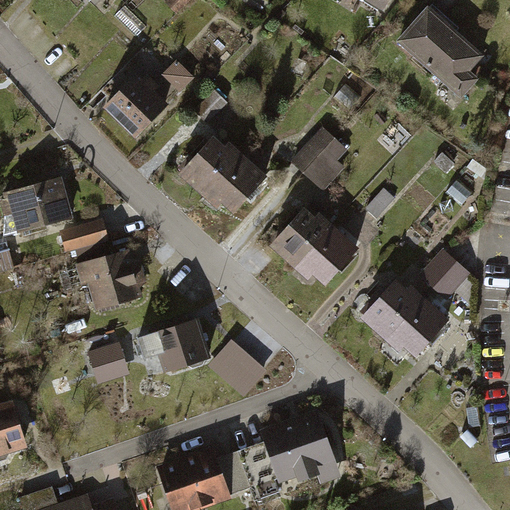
[(176,15),(191,0),(167,0),(164,3),(176,15)]
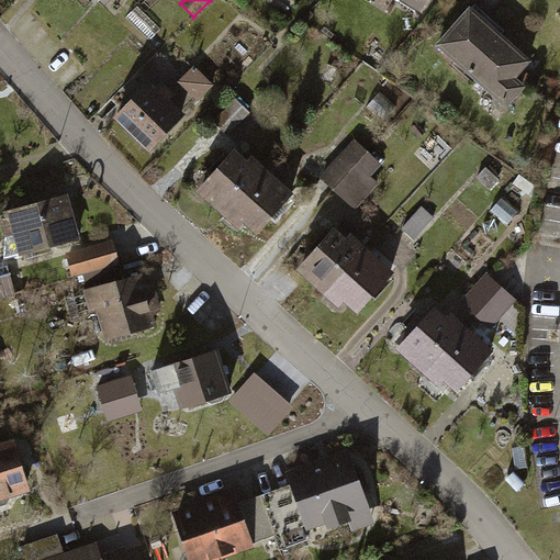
[(401,0),(418,11),(425,0),(401,0)]
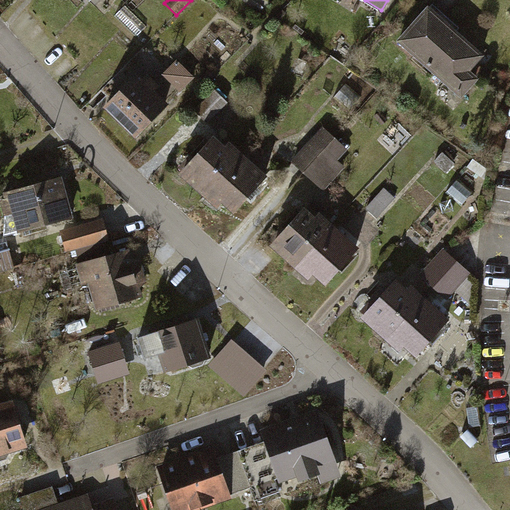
[(429,6),(397,41),(461,98),(479,78),(470,70),(483,55),(429,6)]
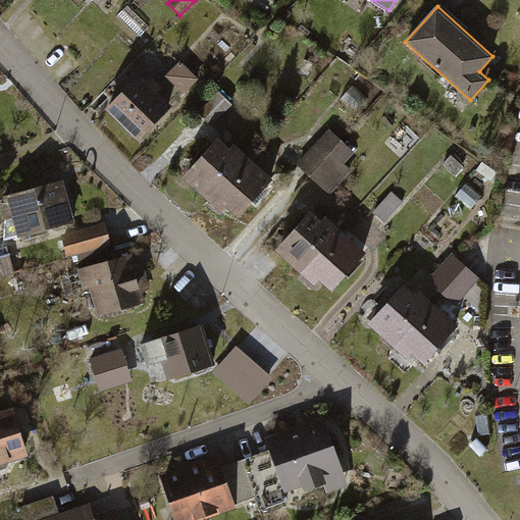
[(116,18),(138,38),(148,28),(126,7),(116,18)]
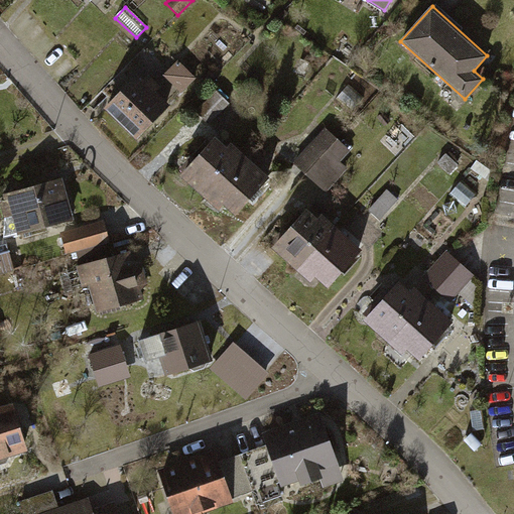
[(177,61),(163,77),(180,94),(196,79),(177,61)]
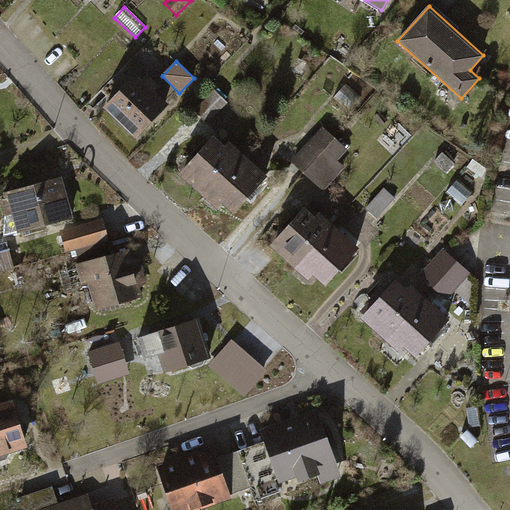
[(136,72),(102,106),(133,137),(167,104),(136,72)]
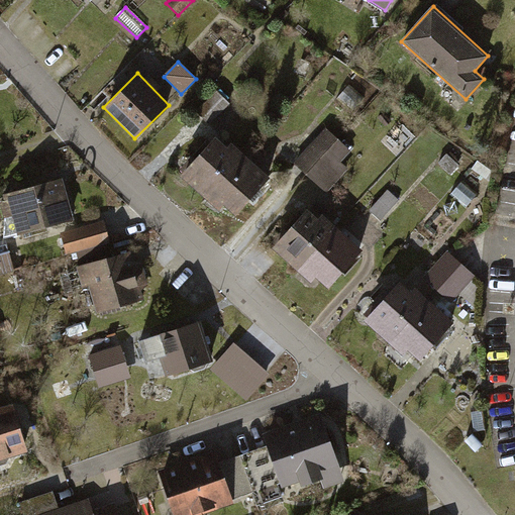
[(197,110),(210,124),(230,105),(217,91),(197,110)]
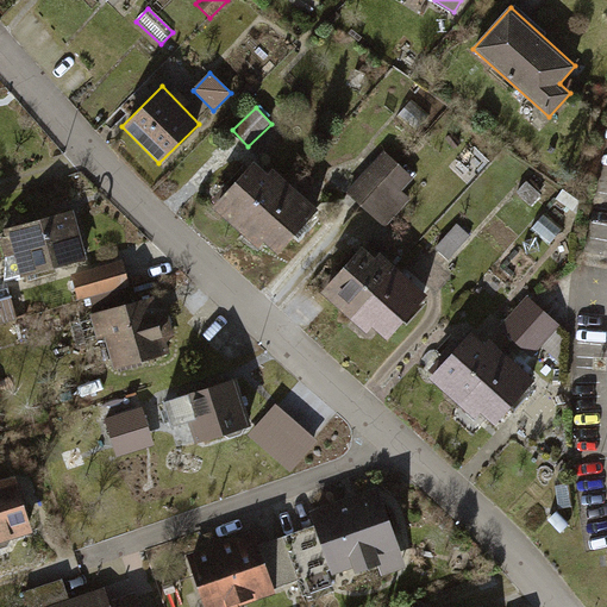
[(376,219),(412,177),(381,151),(345,193),(376,219)]
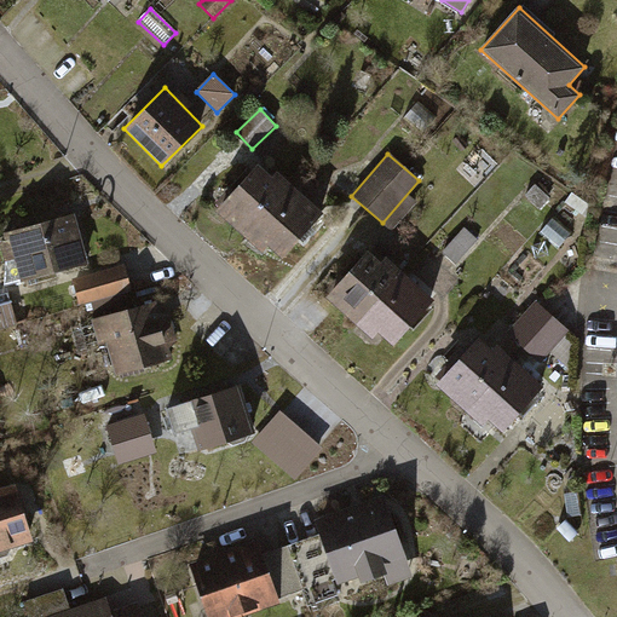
[(243,235),(289,183),(276,171),(271,177),(257,163),(215,211),(243,235)]
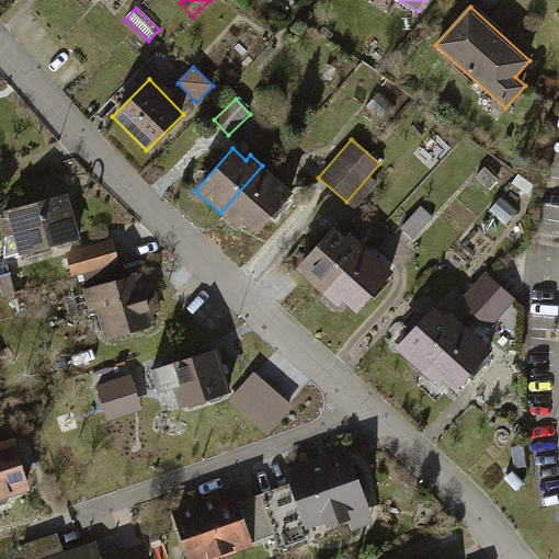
[(262,166),(220,213),(237,226),(242,220),(257,232),(292,193),(262,166)]
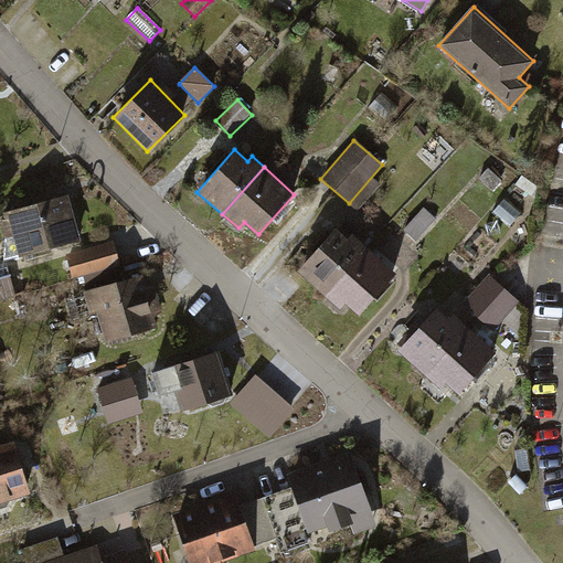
[(502,183),(488,169),(478,179),(491,193),(502,183)]
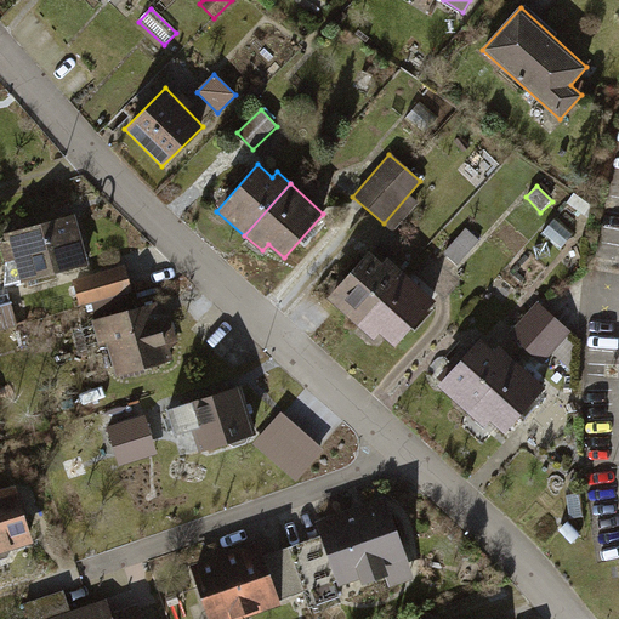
[(77,214),(9,231),(11,240),(0,244),(0,249),(4,262),(15,260),(21,283),(90,266),(77,214)]
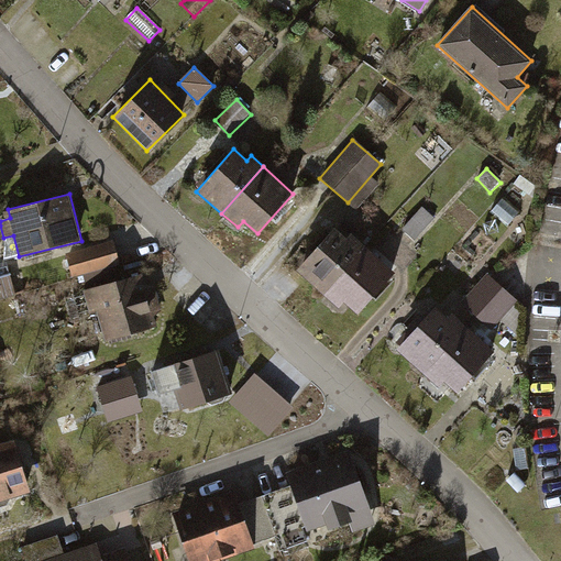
[(323,293),(365,246),(351,232),(347,238),(333,227),(296,268),(323,293)]
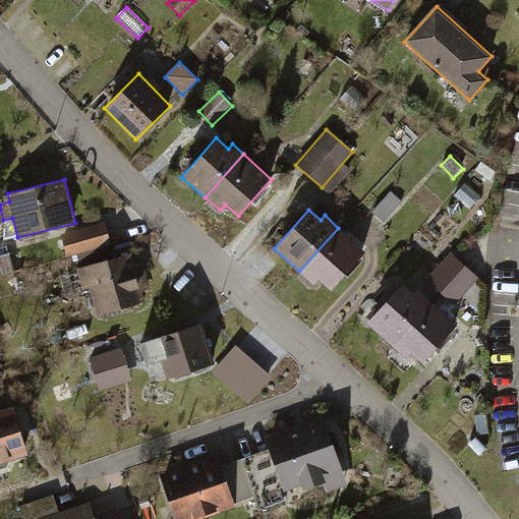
[(109,224),(60,238),(65,260),(113,245),(109,224)]
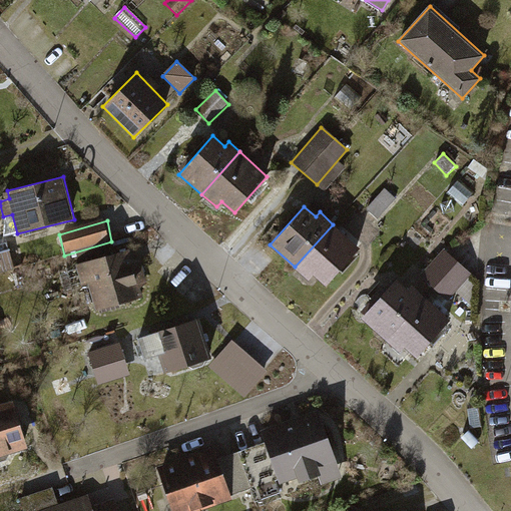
[(333,224),(295,267),(308,280),(313,275),(326,286),(360,247),(333,224)]
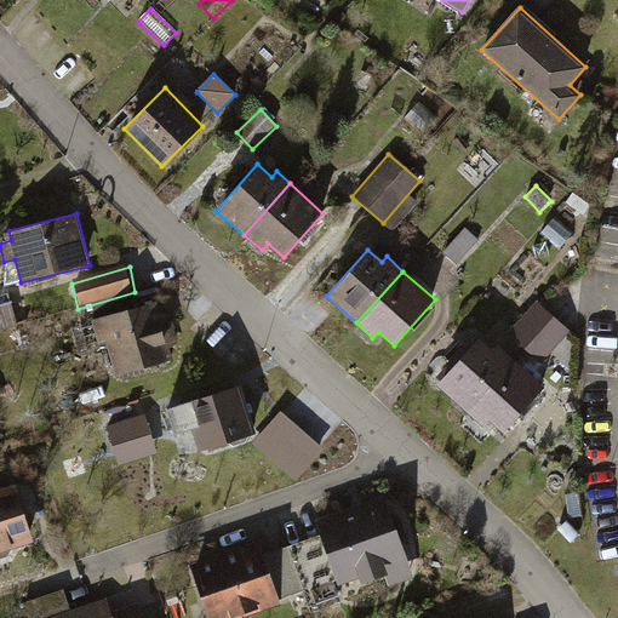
[(0,333),(17,328),(6,292),(0,293),(0,333)]
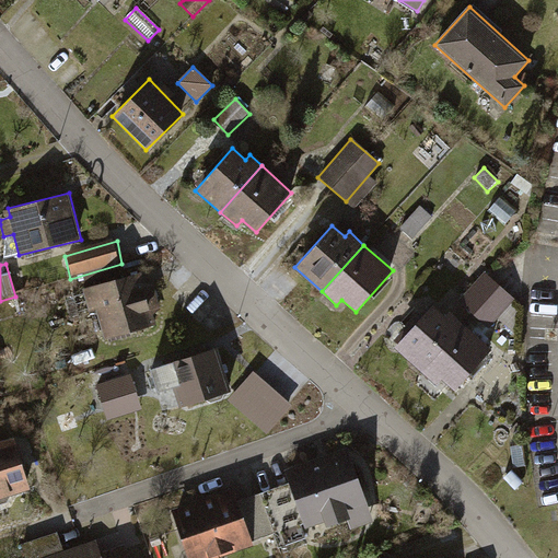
[(143,272),(82,288),(88,312),(95,311),(102,338),(155,324),(143,272)]
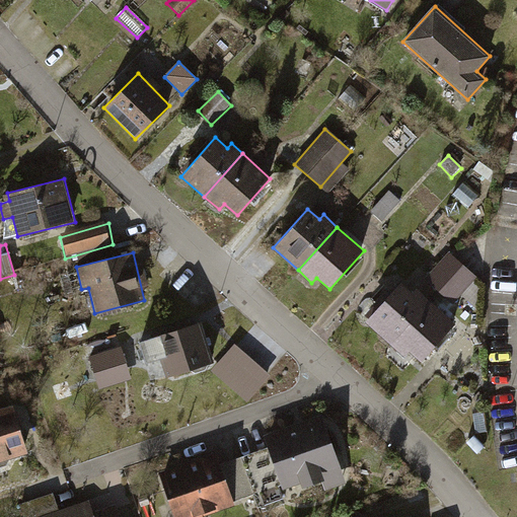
[(452,304),(475,278),(447,253),(424,280),(452,304)]
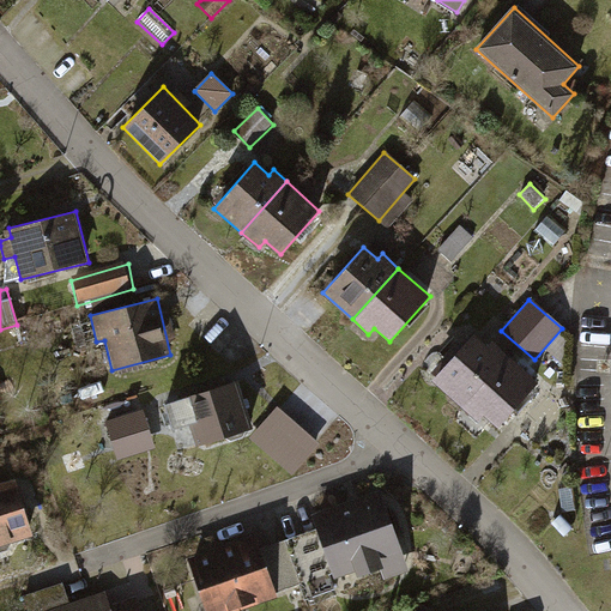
[(431,379),(459,404),(507,354),(492,342),(488,348),(473,334),(431,379)]
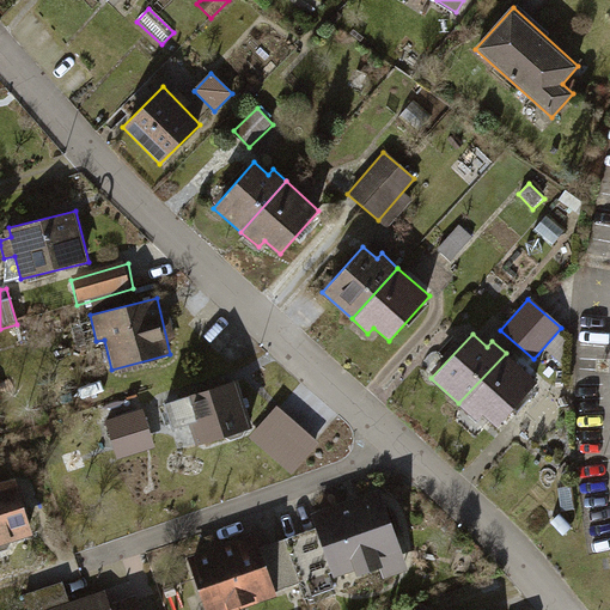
[(506,353),(458,403),(477,421),(482,415),(496,427),(537,383),(506,353)]
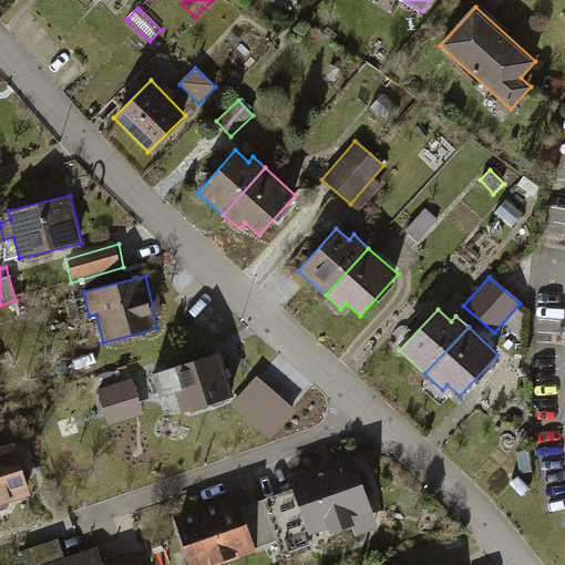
[(218,351),(152,371),(160,396),(176,391),(183,411),(232,397),(218,351)]
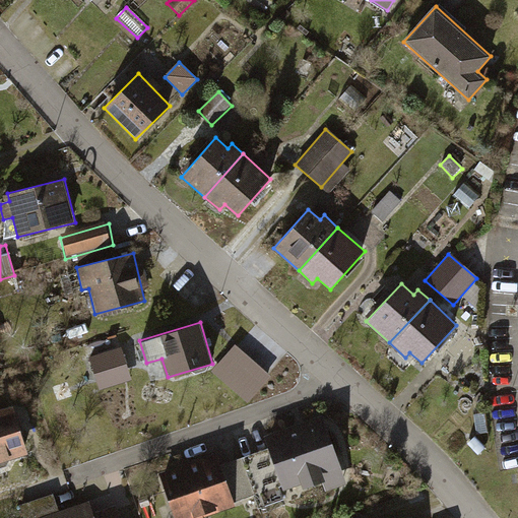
[(130,381),(120,349),(89,359),(100,390),(130,381)]
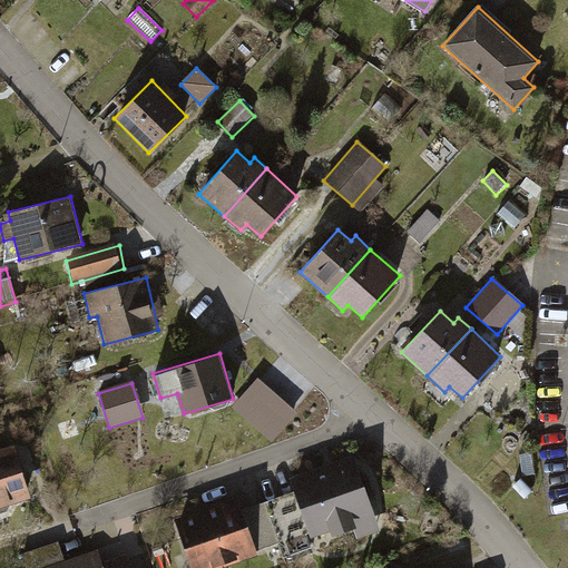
[(257,383),(235,409),(272,440),(293,414),(257,383)]
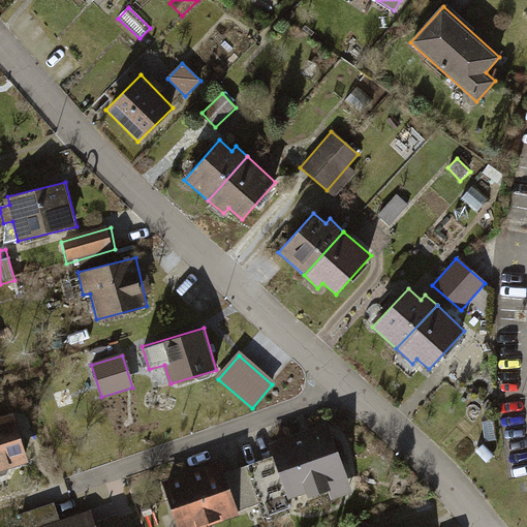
[(12,421),(0,424),(0,476),(27,468),(12,421)]
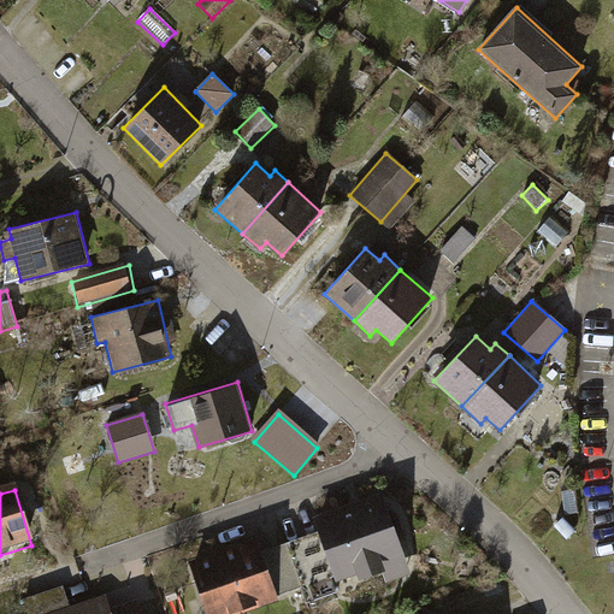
[(387,497),(314,518),(332,580),(378,567),(383,584),(408,577),(387,497)]
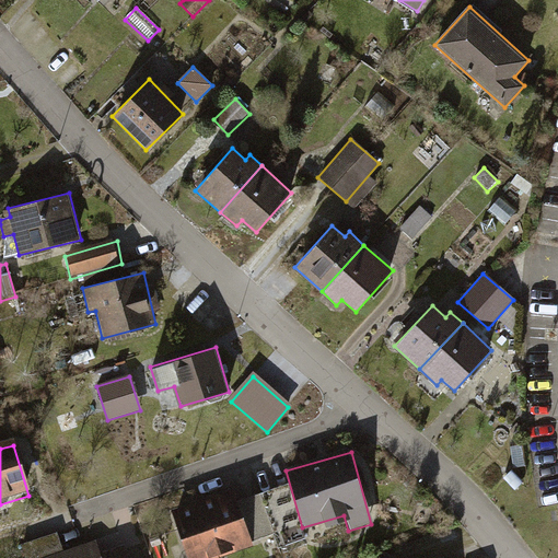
[(234,487),(167,510),(183,557),(221,557),(220,553),(253,542),(234,487)]
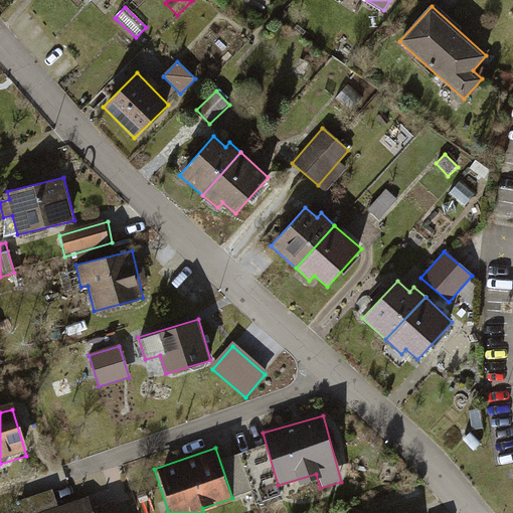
[(118,512),(115,501),(92,509),(88,497),(56,508),(51,491),(17,502),(20,512),(118,512)]
